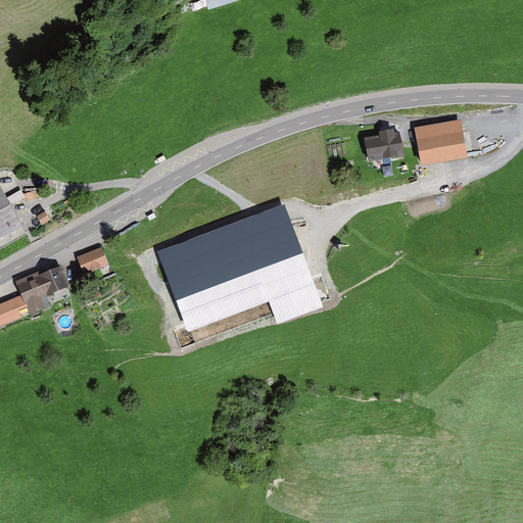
[(470,159),(463,122),(417,131),(424,168),(470,159)]
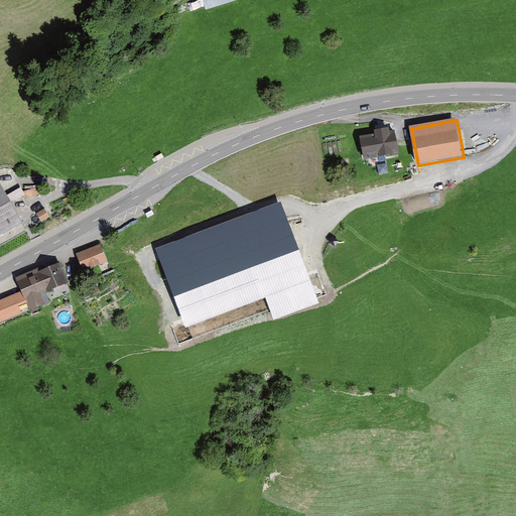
[(399,154),(395,133),(391,134),(390,131),(377,134),(378,136),(367,138),(371,160),(399,154)]
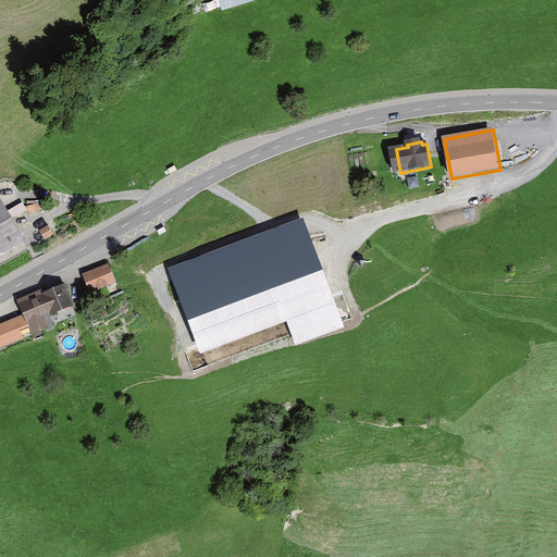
[(0,249),(22,237),(0,199),(0,249)]
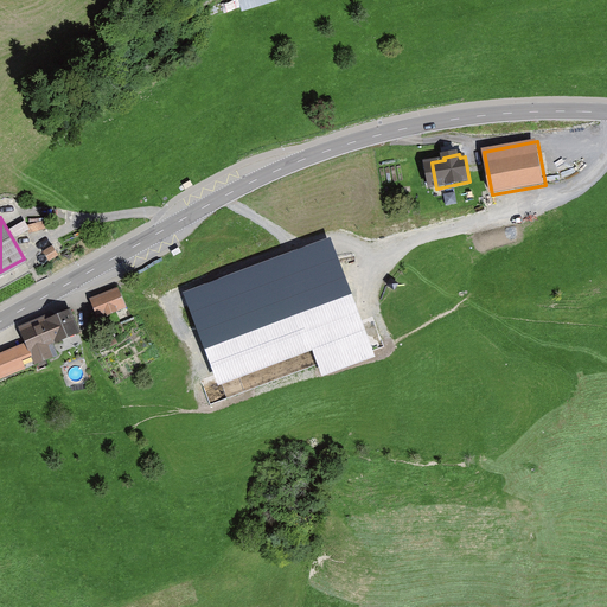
[(330,238),(183,293),(218,387),(312,350),(320,377),(375,358),(330,238)]
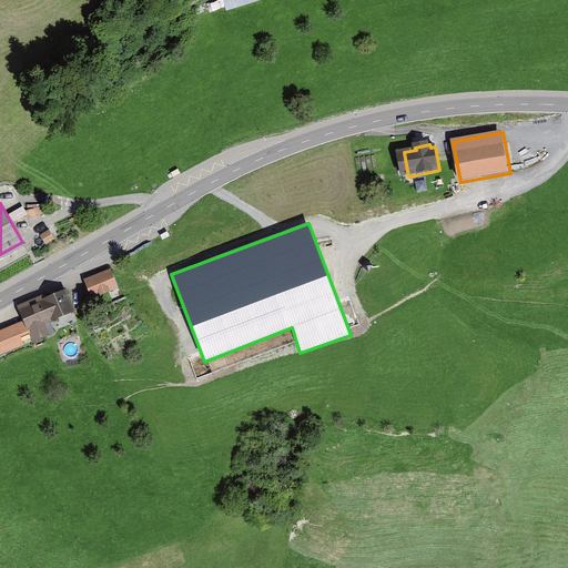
[(119,286),(112,271),(88,281),(94,296),(119,286)]
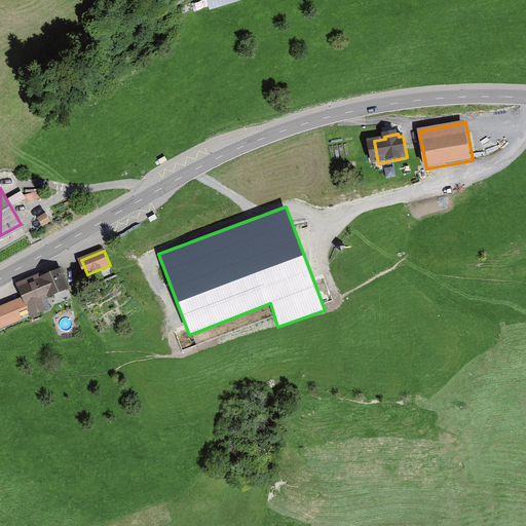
[(42,275),(20,285),(25,297),(30,309),(33,316),(47,310),(42,300),(70,289),(62,269),(43,277),(42,275)]
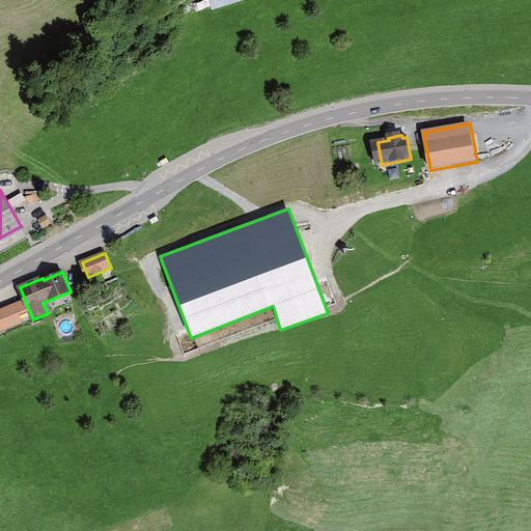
[(30,312),(25,300),(0,310),(0,332),(23,323),(21,316),(30,312)]
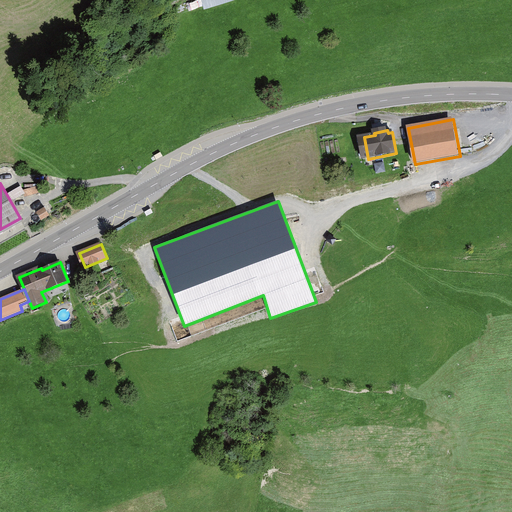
All buildings are outlined.
